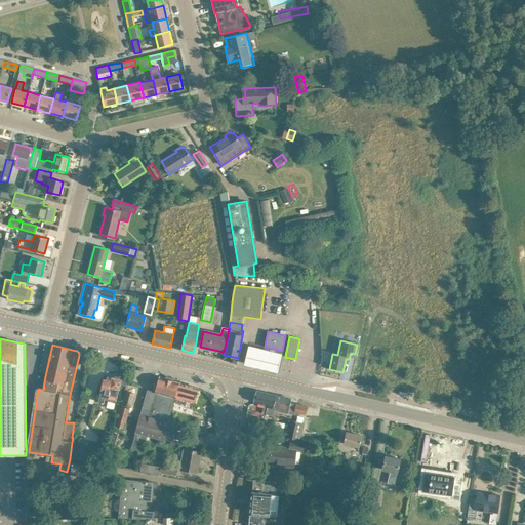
[(282,356),(249,348),(244,367),(277,375),(282,356)]
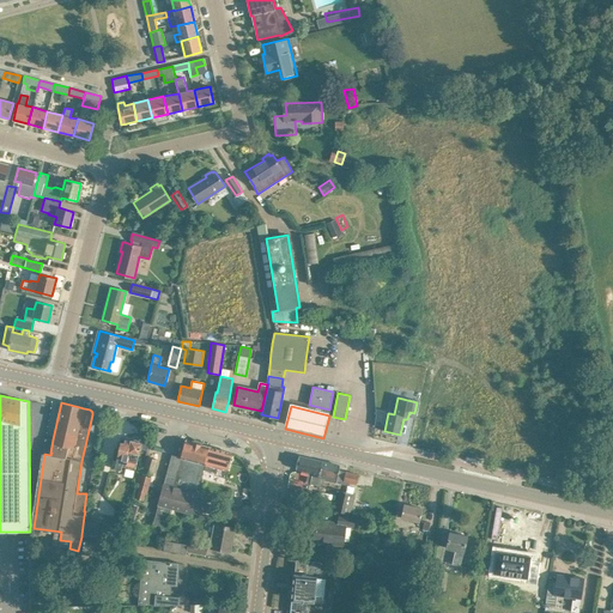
[(376,410),(376,413),(374,425),(382,426),(386,411),(376,410)]
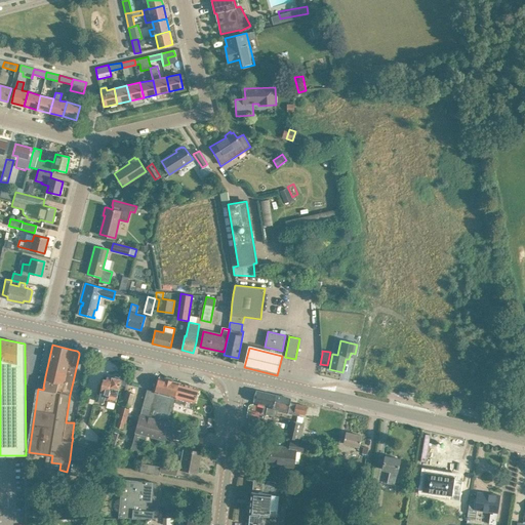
[(105,398),(116,401),(117,396),(121,379),(120,378),(119,376),(115,376),(114,377),(112,377),(107,376),(106,378),(104,378),(97,401),(104,403),(105,398)]
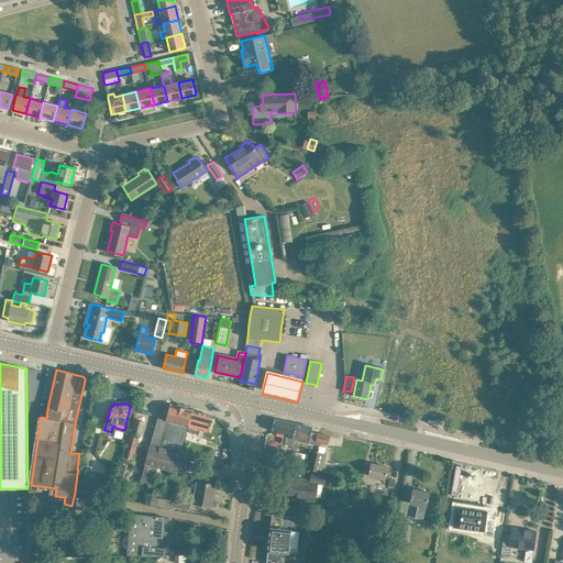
[(145,460),(146,460),(141,482),(152,485),(157,466),(176,472),(177,467),(179,460),(181,453),(187,431),(188,428),(192,410),(170,405),(166,420),(157,418),(151,444),(150,444),(145,460)]
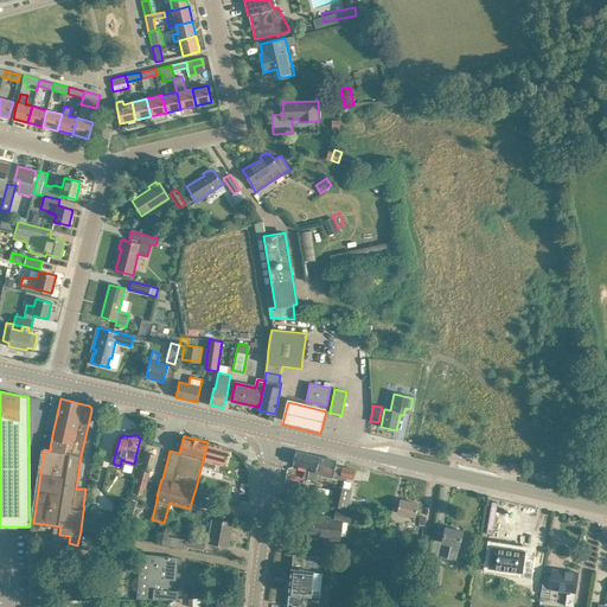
[(215,468),(216,464),(224,466),(229,448),(208,442),(203,461),(202,465),(215,468)]
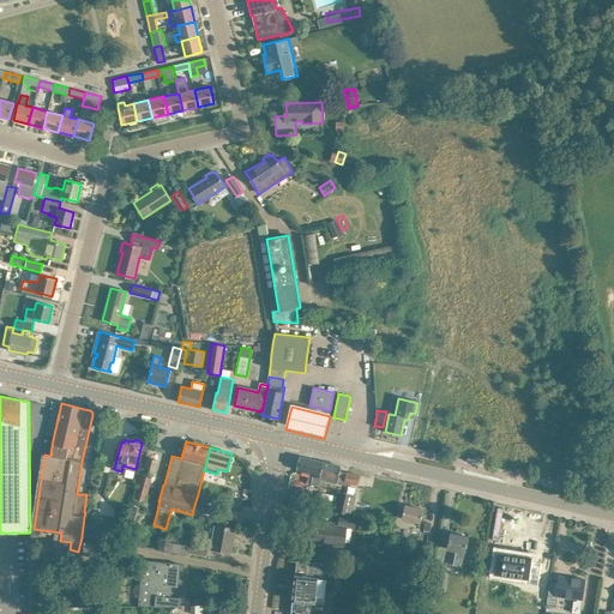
[(148,457),(144,473),(152,475),(157,459),(148,457)]
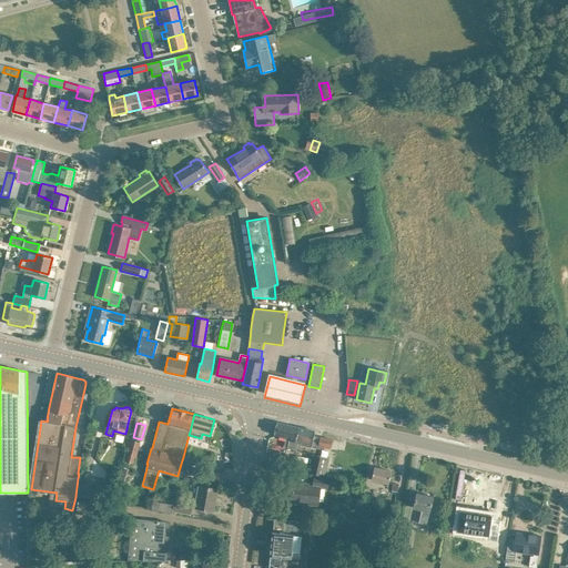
[(286,448),(298,450),(300,445),(312,447),(323,449),(324,447),(330,448),(332,439),(314,436),(315,432),(277,423),(274,435),(290,438),(286,448)]
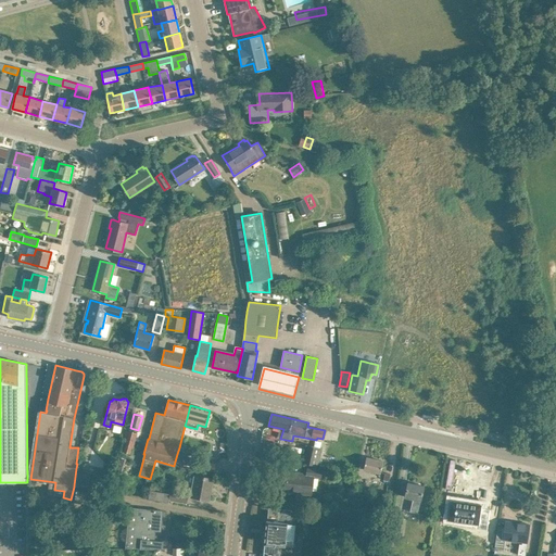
[(137,432),(130,430),(124,452),(131,454),(137,432)]
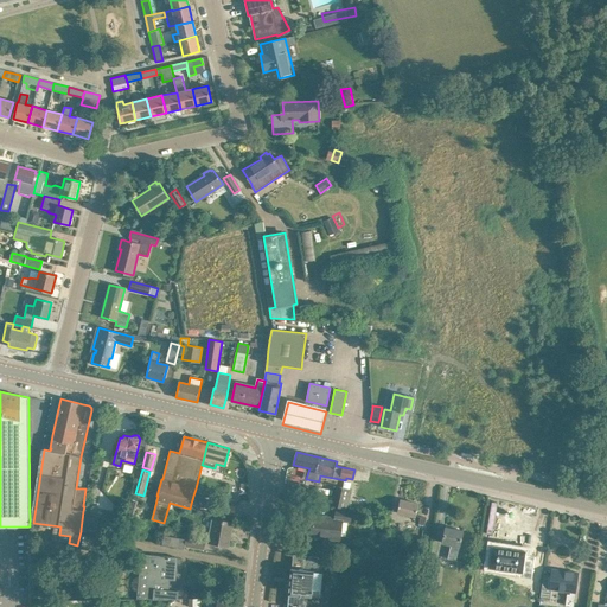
[(332,505),(347,509),(352,490),(337,485),(332,505)]
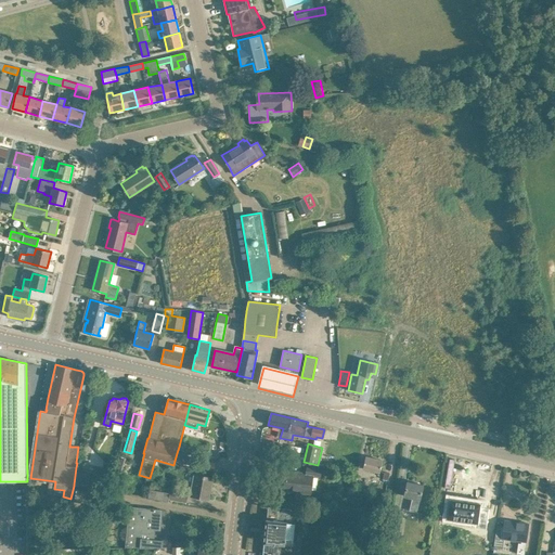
[(192,466),(194,457),(177,453),(175,461),(192,466)]
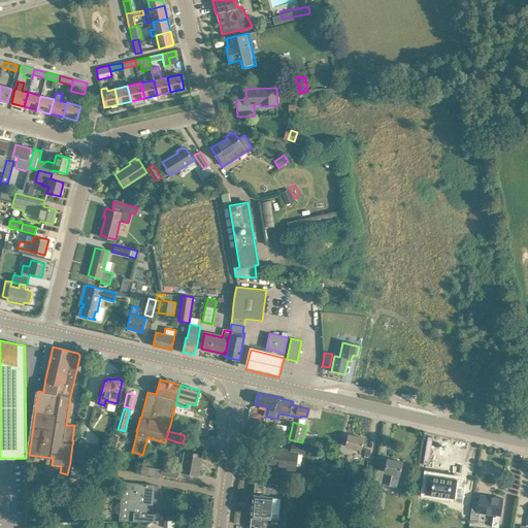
[(116,451),(120,436),(114,434),(111,450),(116,451)]
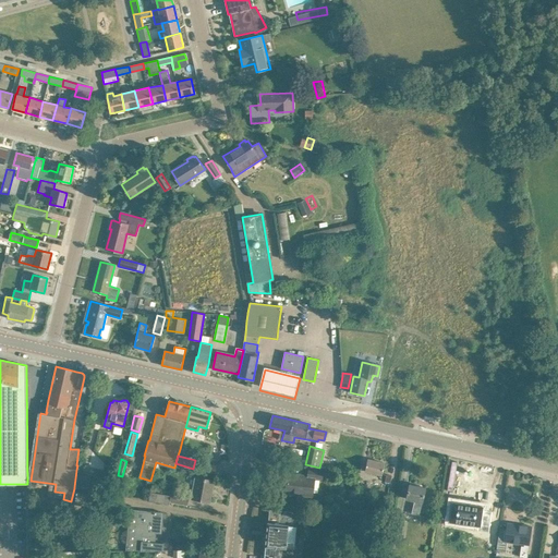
[(367,459),(365,471),(381,475),(385,463),(367,459)]
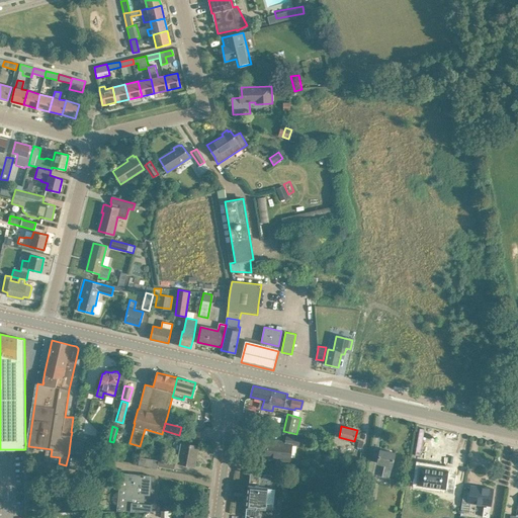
[(184,429),(182,437),(199,440),(200,431),(184,429)]
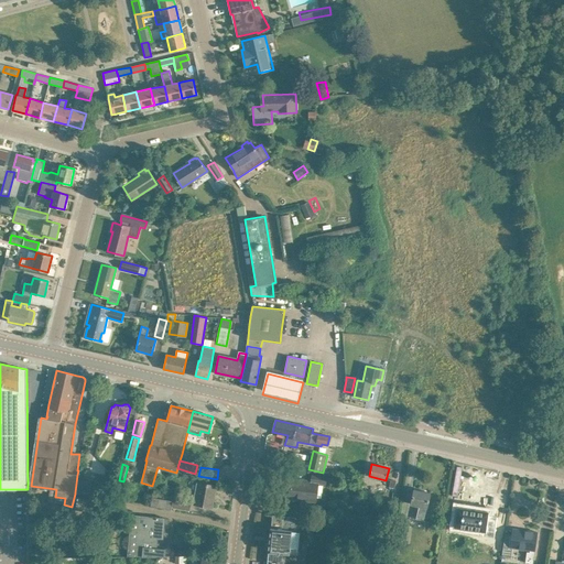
[(291,479),(289,498),(291,498),(291,500),(299,501),(299,499),(315,501),(317,483),(325,484),(326,476),(312,475),(311,481),(291,479)]
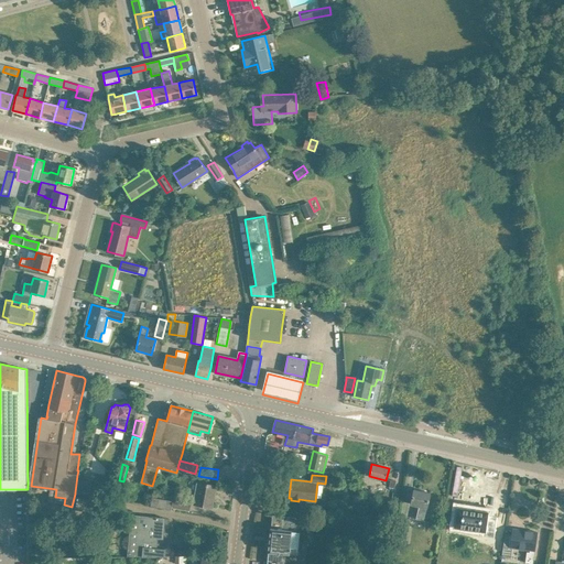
[(75,494),(102,498),(102,496),(90,494),(93,479),(78,477),(75,492),(75,494)]
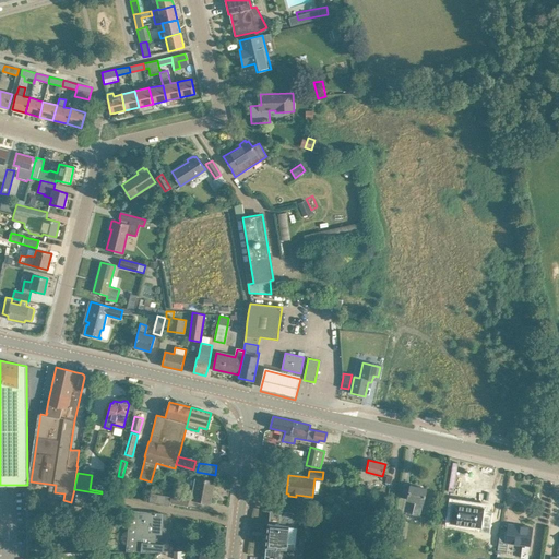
[(210,503),(214,482),(195,478),(192,499),(210,503)]
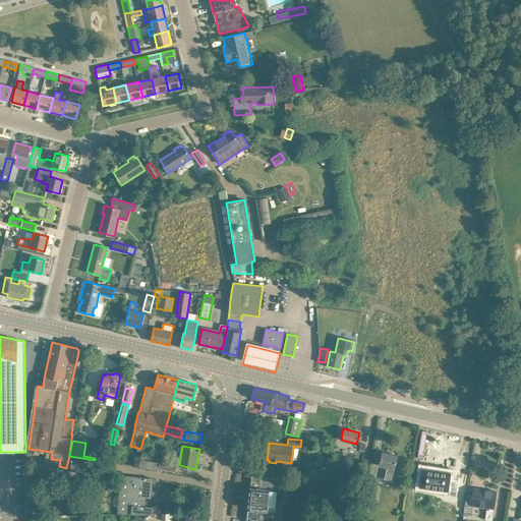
[(397,456),(383,452),(380,466),(387,467),(384,479),(391,481),(397,456)]
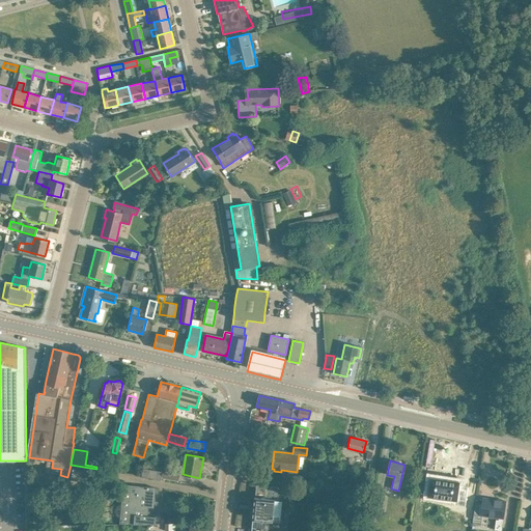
[(96,469),(71,465),(67,477),(67,479),(94,483),(96,469)]
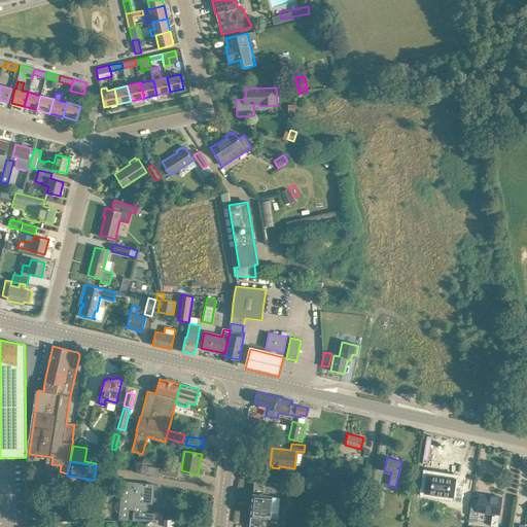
[(142,464),(140,473),(160,477),(161,473),(176,477),(178,470),(162,466),(162,468),(142,464)]
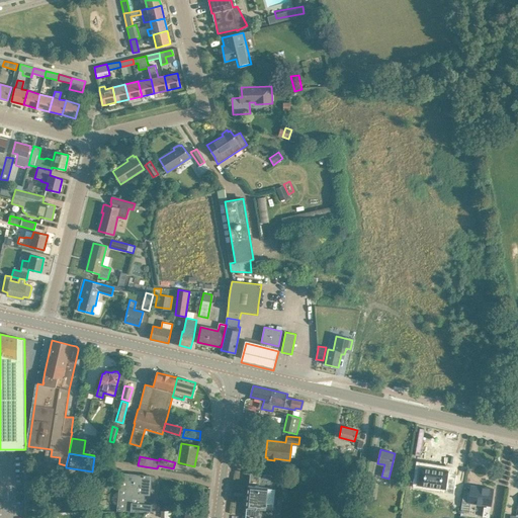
[(444,486),(443,490),(453,492),(455,473),(447,472),(447,468),(420,464),(417,482),(444,486)]
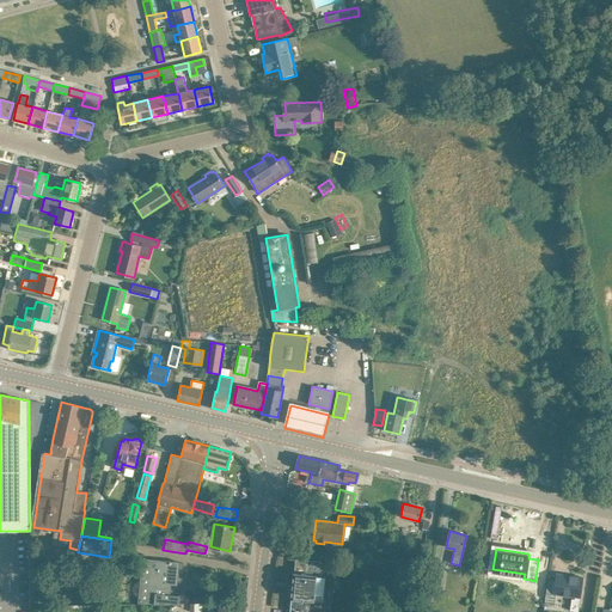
[(287,610),(286,611),(307,611),(310,600),(323,601),(325,576),(326,562),(307,560),(295,558),(294,574),(294,573),(292,588),(289,591),(288,595),(291,598),(292,598),(291,610),(287,610)]
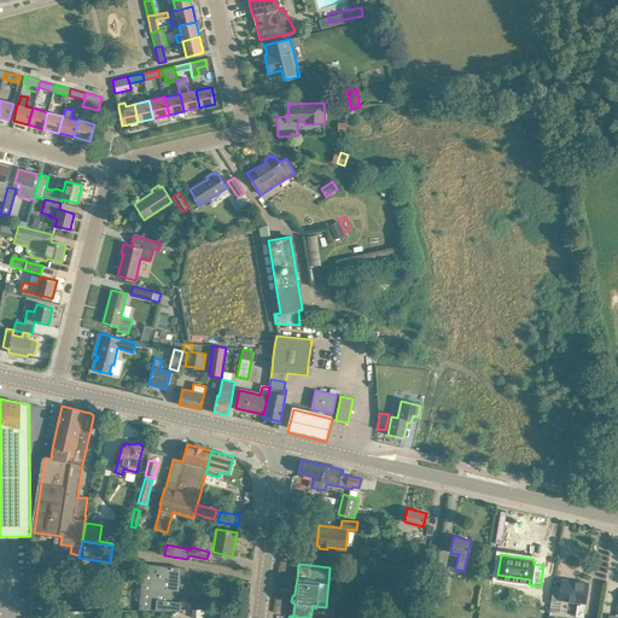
[(149,600),(140,600),(139,610),(181,610),(181,601),(172,600),(172,590),(178,590),(180,569),(152,565),(149,600)]
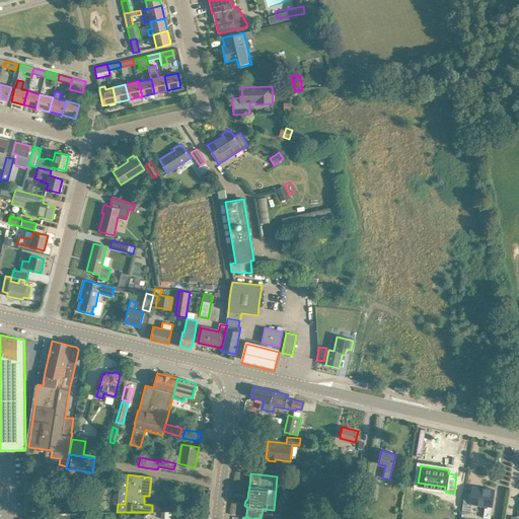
[(377,476),(373,476),(368,475),(368,476),(362,515),(360,518),(365,518),(370,497),(374,498),(377,476)]
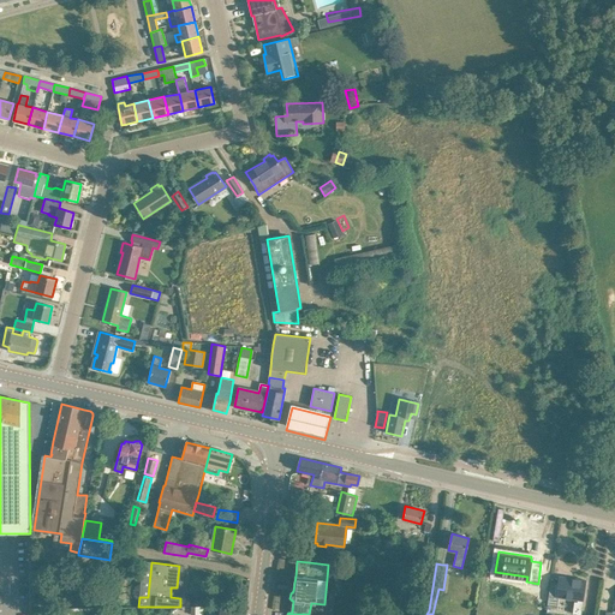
[(557,584),(556,597),(578,599),(578,602),(574,602),(573,614),(581,614),(583,601),(585,580),(559,577),(557,584)]
